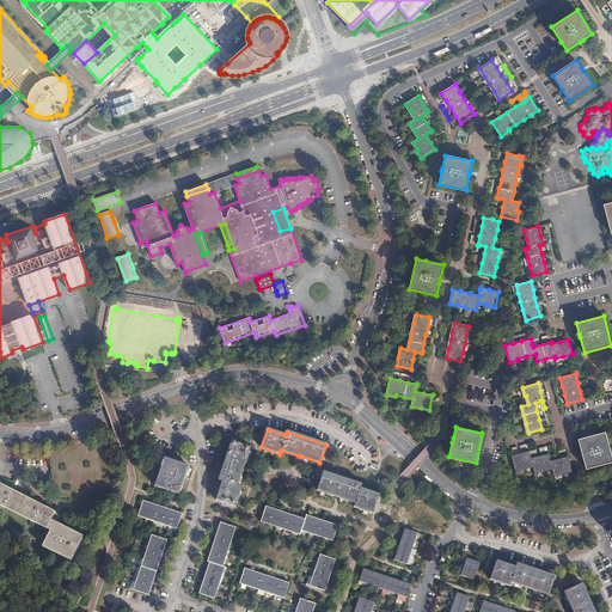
[(611,458),(605,432),(579,439),(582,453),(583,457),(586,467),(586,469),(611,461),(611,458)]
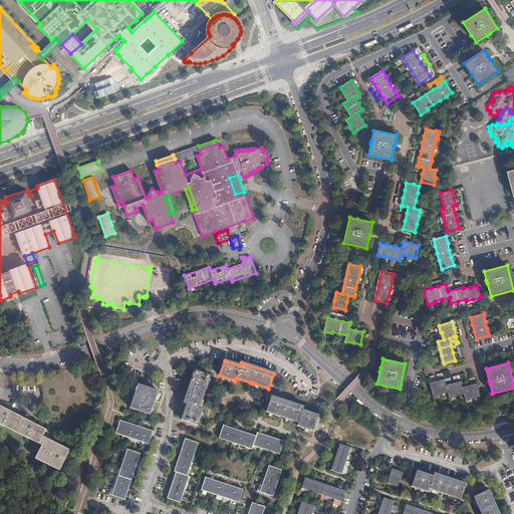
[(211,375),(195,370),(184,403),(187,404),(182,420),(198,426),(203,409),(200,408),(211,375)]
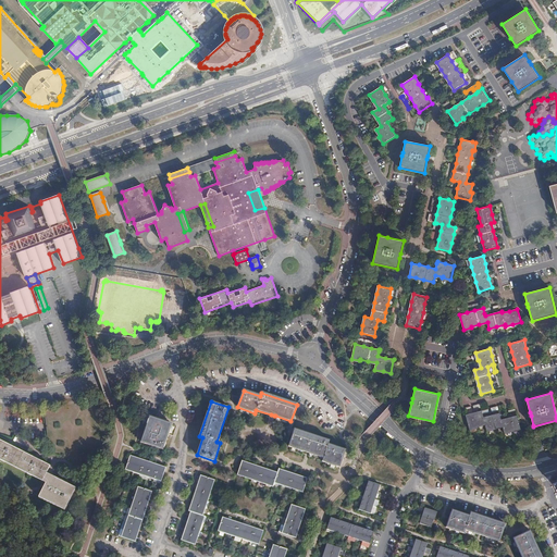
[(492,415),(483,417),(482,413),(482,410),(473,412),(467,415),(470,429),(477,426),(477,425),(485,423),(486,430),(495,428),(504,425),(505,432),(514,430),(520,429),(517,415),(508,417),(502,419),(500,415),(499,412),(492,415)]
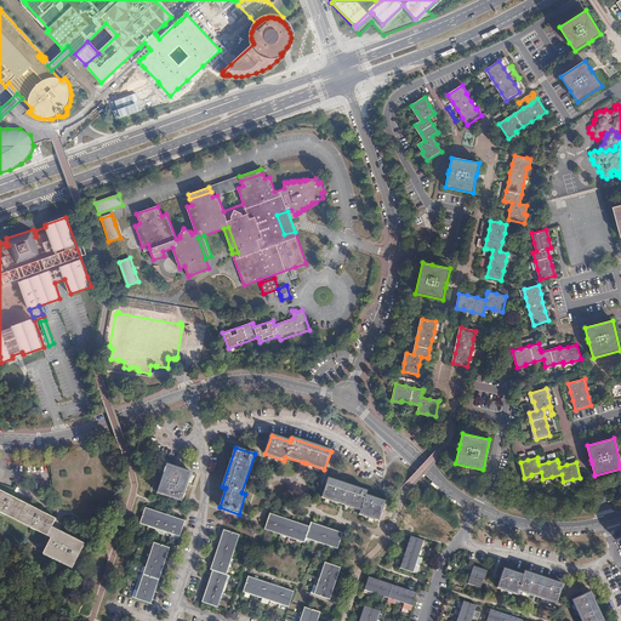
[(176,468),(174,467),(169,465),(166,471),(165,469),(158,490),(161,491),(161,494),(178,500),(178,497),(183,499),(184,494),(191,478),(188,478),(189,474),(191,473),(180,469),(176,468)]
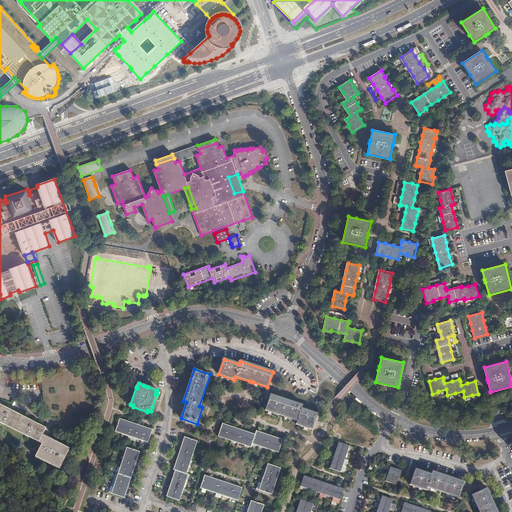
[(303,405),(271,395),(265,410),(281,416),(283,416),(284,417),(297,421),(296,424),(313,430),(318,414),(302,408),(303,405)]
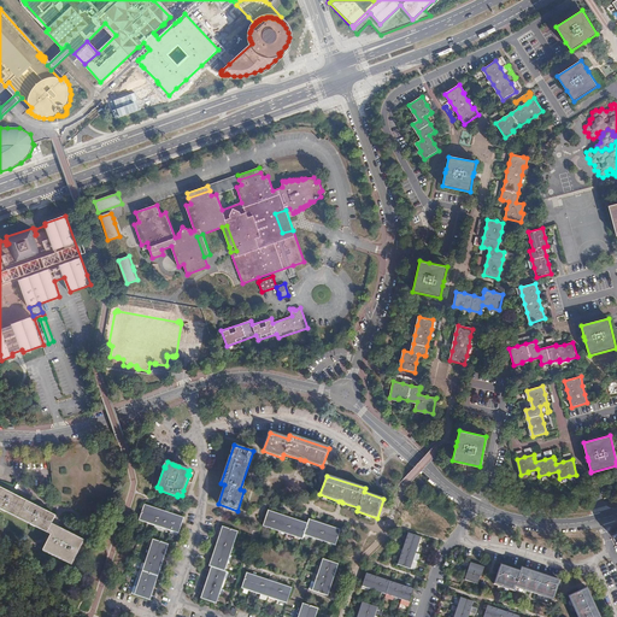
[(0,509),(17,518),(27,501),(16,495),(12,494),(0,487),(0,509)]
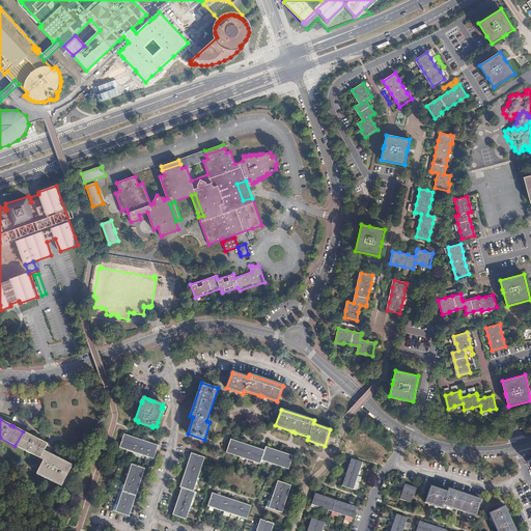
[(40,458),(45,451),(48,444),(36,438),(23,431),(15,446),(40,458)]
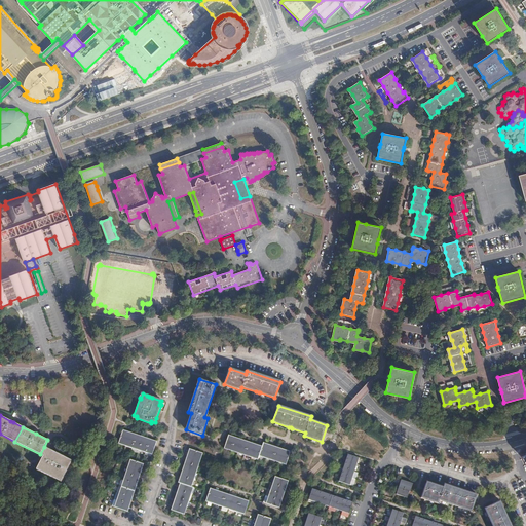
[(125,430),(123,430),(118,444),(125,446),(132,448),(139,450),(145,452),(152,454),(157,441),(143,437),(143,434),(141,433),(140,436),(125,430)]
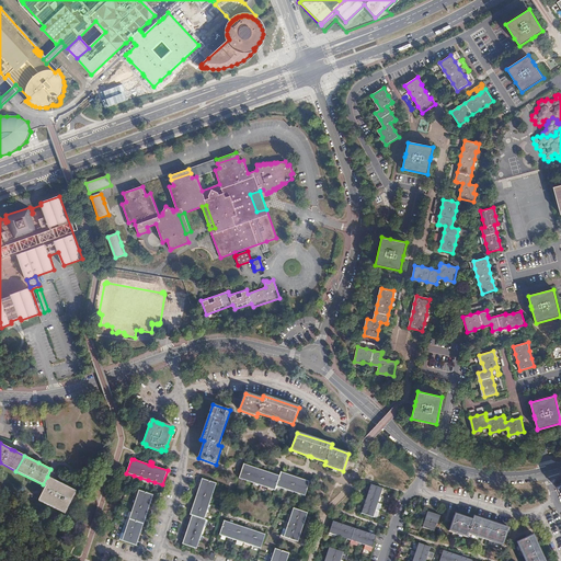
[(244,465),(239,479),(247,481),(253,483),(261,485),(267,488),(275,490),(276,487),(279,476),(248,466),(244,465)]
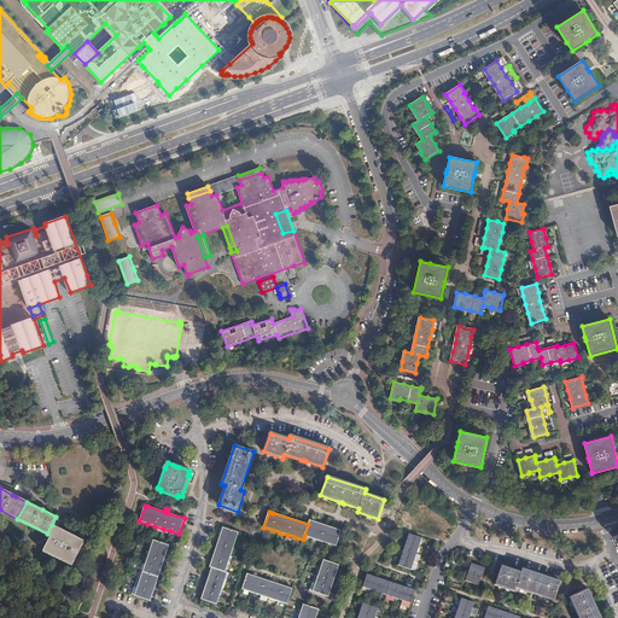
[(308,524),(304,536),(312,538),(320,541),(328,543),(336,547),(342,531),(339,530),(309,520),(308,524)]
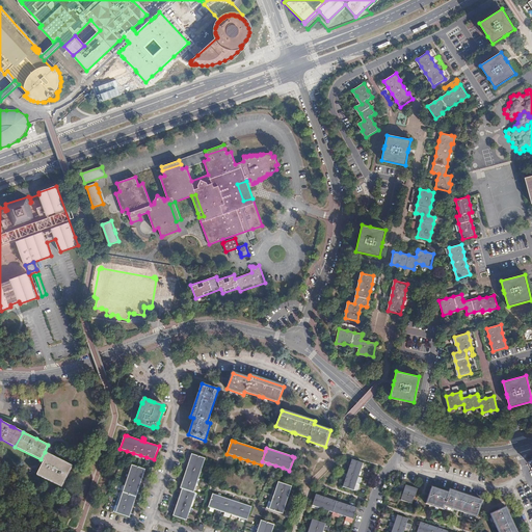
[(73,467),(45,452),(41,459),(44,461),(42,466),(37,475),(62,487),(73,467)]
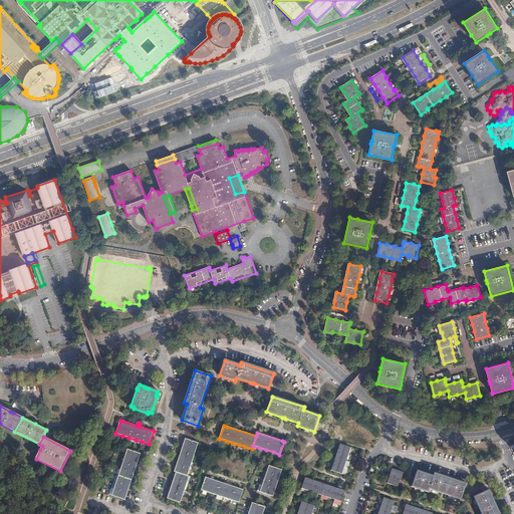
[(174,472),(176,472),(187,476),(190,469),(192,463),(194,456),(196,450),(198,443),(185,439),(184,444),(174,472)]
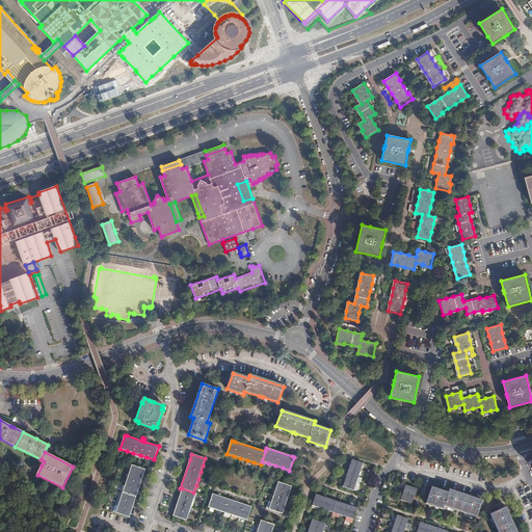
[(352,459),(350,464),(350,467),(347,466),(346,469),(348,470),(348,469),(349,469),(346,478),(345,477),(346,477),(343,476),(342,479),(345,480),(344,482),(343,486),(354,490),(356,483),(358,477),(361,471),(364,463),(352,459)]
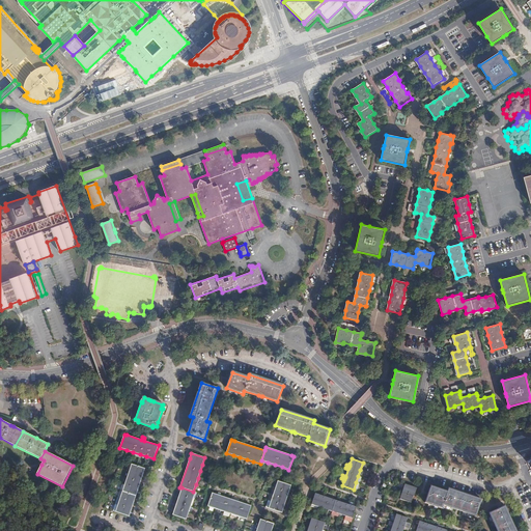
[(124,484),(122,492),(120,498),(118,505),(116,512),(129,516),(130,513),(145,469),(143,468),(136,466),(132,464),(130,471),(128,477),(124,484)]
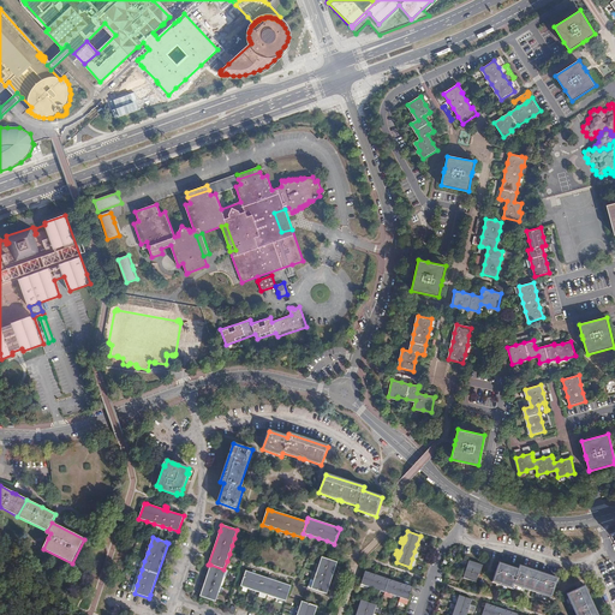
[(338,563),(338,562),(329,560),(322,557),(320,566),(317,573),(315,580),(311,589),(327,595),(338,563)]
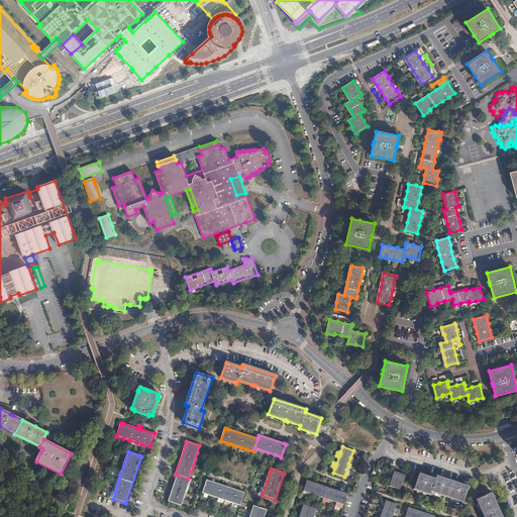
[(406,476),(394,472),(391,479),(402,483),(403,483),(406,476)]
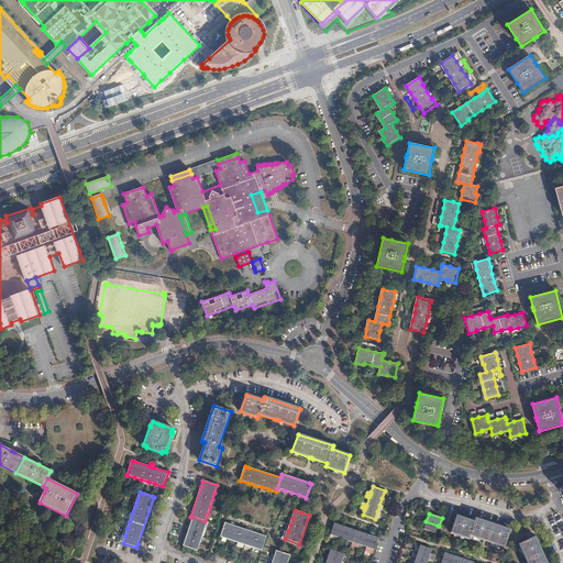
[(508,538),(509,536),(511,530),(475,518),(474,522),(456,516),(451,533),(468,539),(470,536),(499,545),(505,548),(508,538)]
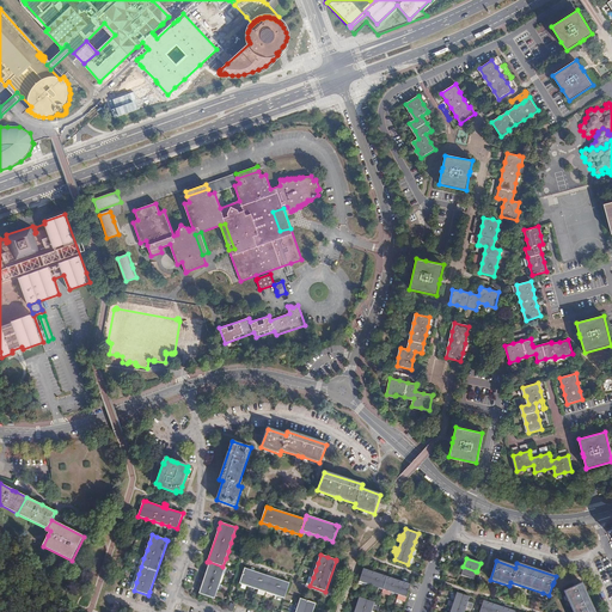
[(222,567),(209,562),(200,591),(200,593),(214,599),(218,591),(218,589),(219,585),(220,582),(222,575),(225,568),(222,567)]
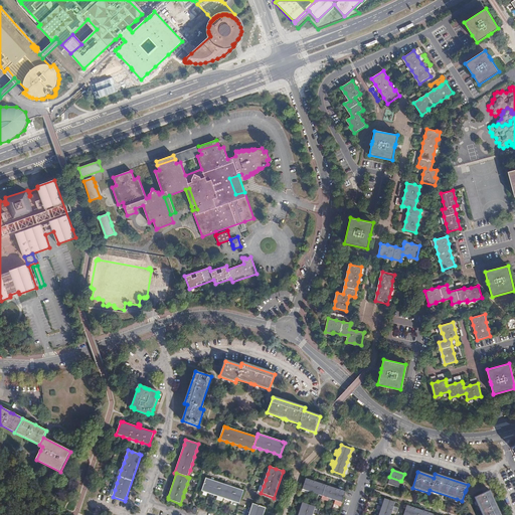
[(400,481),(389,477),(387,484),(398,488),(400,481)]
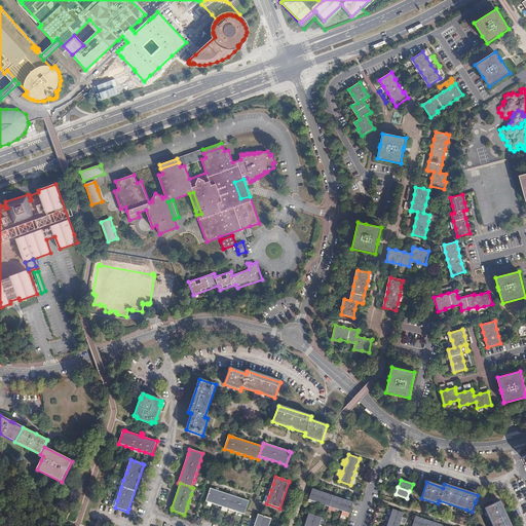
[(213,489),(211,488),(205,501),(214,504),(221,506),(229,510),(236,512),(245,515),(247,511),(250,501),(246,499),(245,499),(243,499),(238,497),(236,497),(237,494),(231,493),(231,495),(229,494),(222,492),(219,491),(219,489),(217,488),(216,490),(213,489)]
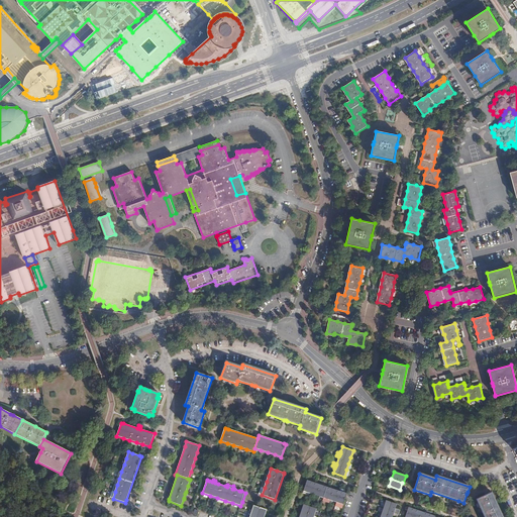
[(310,482),(307,481),(303,491),(310,494),(317,496),(323,498),(327,488),(324,487),(319,485),(318,484),(313,483),(310,482)]
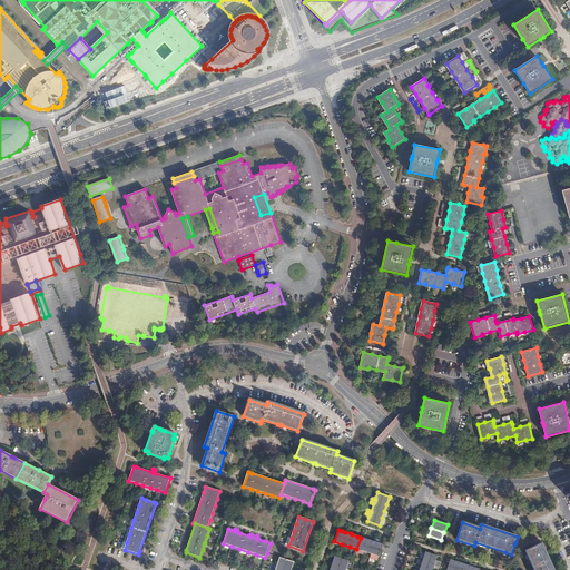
[(363,538),(361,538),(356,549),(364,551),(371,553),(370,557),(377,560),(383,544),(381,544),(380,543),(379,543),(380,540),(376,539),(375,542),(373,541),(371,541),(365,539),(363,538)]
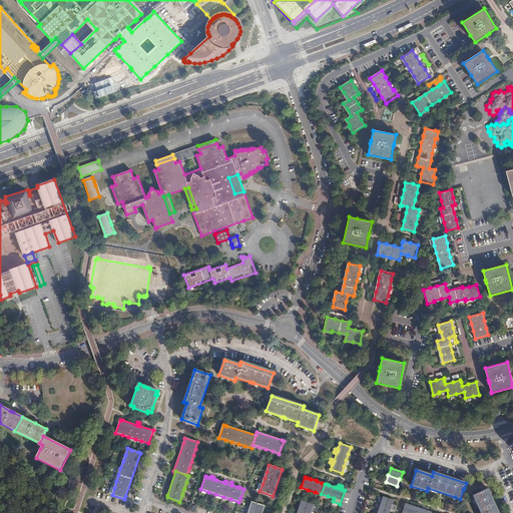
[(484,491),(481,492),(473,496),(480,512),(498,512),(488,489),(484,491)]
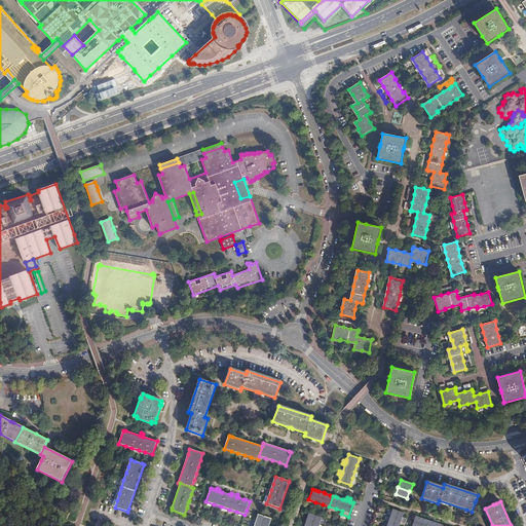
[(404,513),(392,510),(390,517),(388,523),(386,525),(399,525),(401,524),(401,523),(406,524),(407,519),(402,518),(403,516),(404,513)]
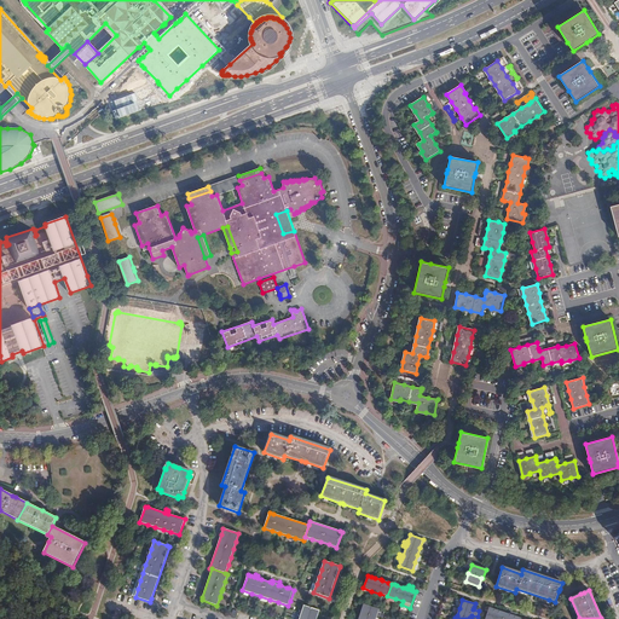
[(358,618),(375,618),(376,618),(379,609),(375,608),(366,606),(364,605),(362,608),(358,618)]
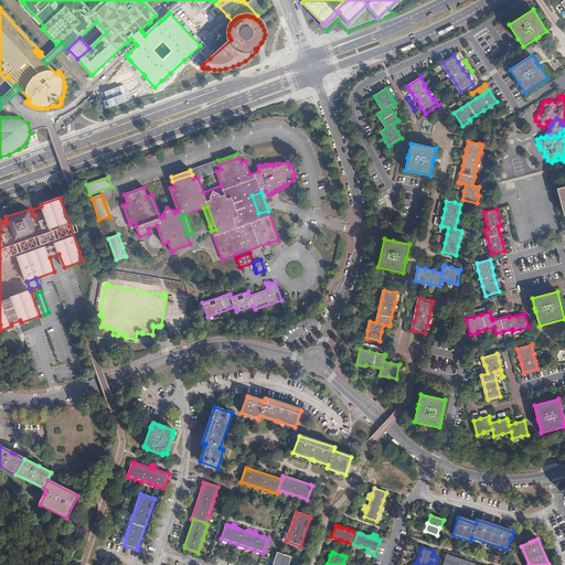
[(278,553),(275,561),(273,564),(289,564),(290,564),(291,561),(291,557),(278,553)]
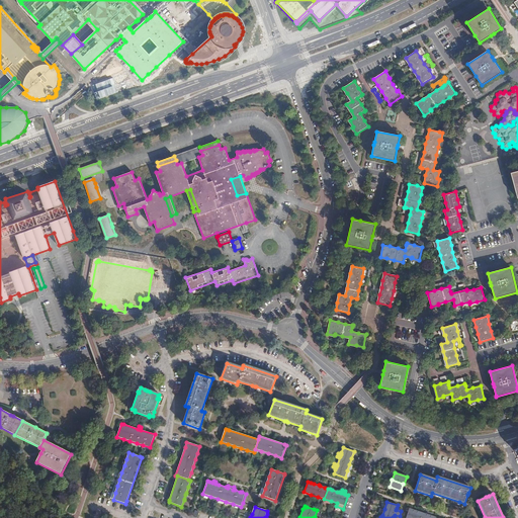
[(435,517),(436,517),(432,516),(431,516),(432,513),(426,512),(426,514),(424,513),(419,512),(418,511),(413,510),(412,509),(409,508),(405,517),(435,517)]
